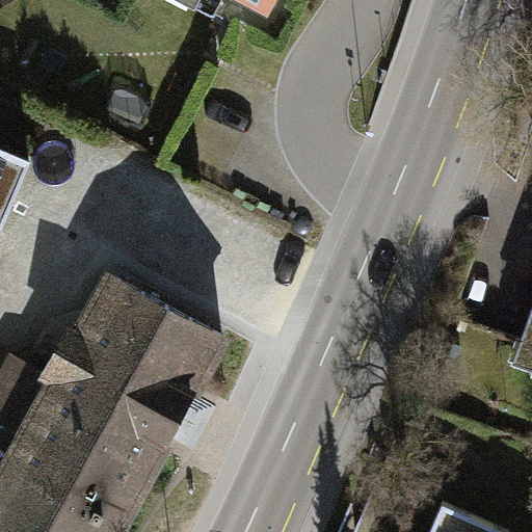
[(247,0),(266,9),(270,0),(247,0)]
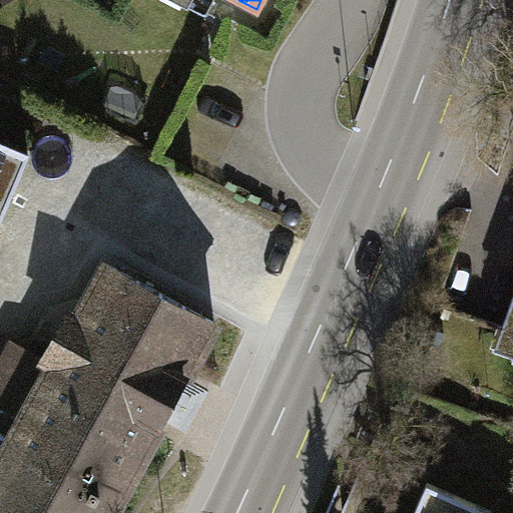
[(0,218),(28,153),(0,140),(0,218)]
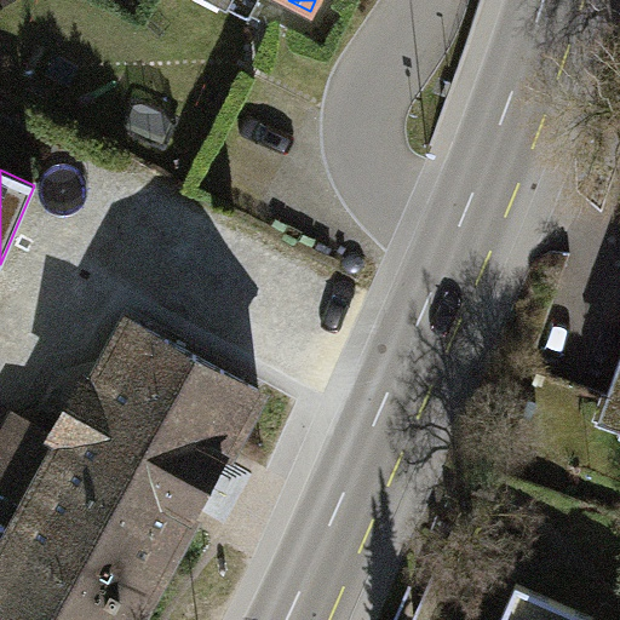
[(0,487),(32,505),(0,561),(0,619),(135,619),(260,389),(131,319),(96,383),(82,375),(52,434),(65,441),(59,453),(10,426),(0,443),(0,487)]
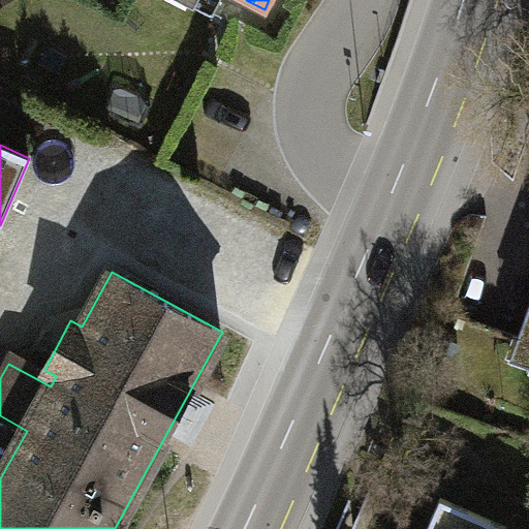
[(528,306),(520,333),(518,339),(528,342),(528,306)]
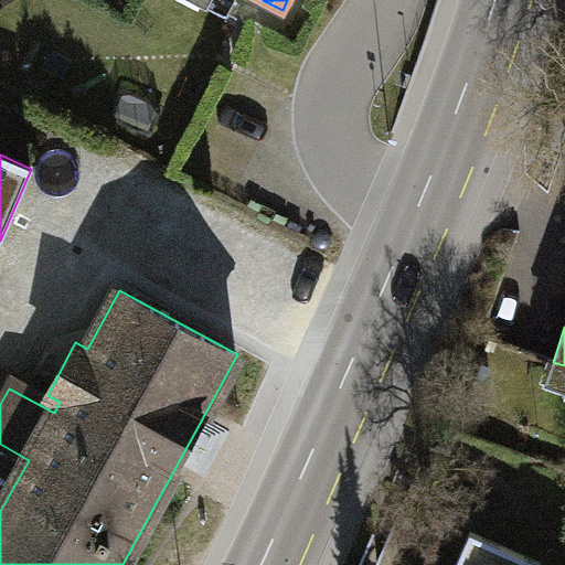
[(564,365),(553,362),(555,355),(550,354),(541,380),(564,388),(564,365)]
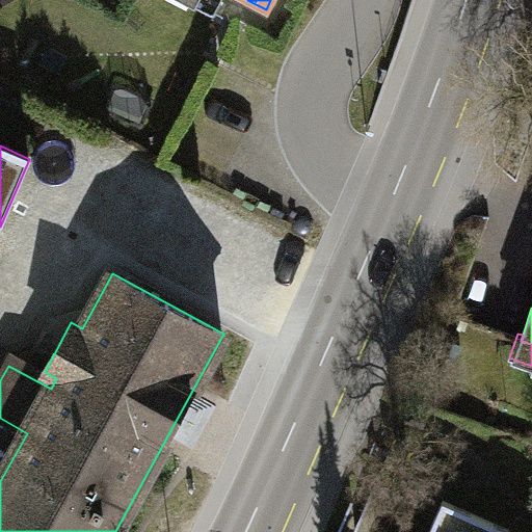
[(513,531),(514,531),(511,529),(444,500),(429,531),(513,531)]
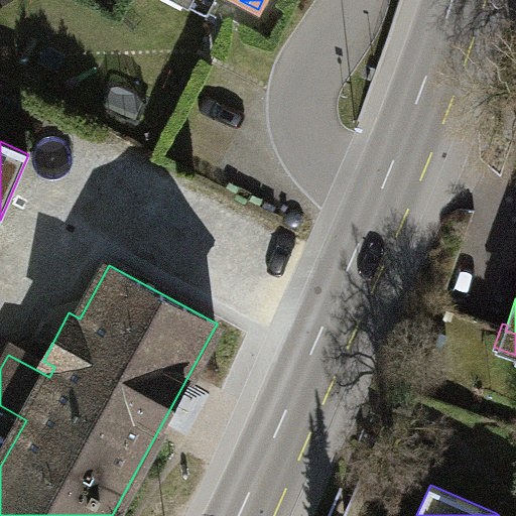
[(515,515),(515,504),(502,498),(496,513),(499,515),(498,515),(515,515)]
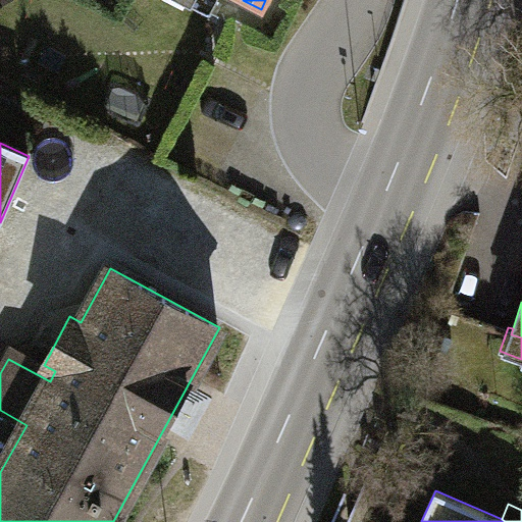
All buildings are outlined.
